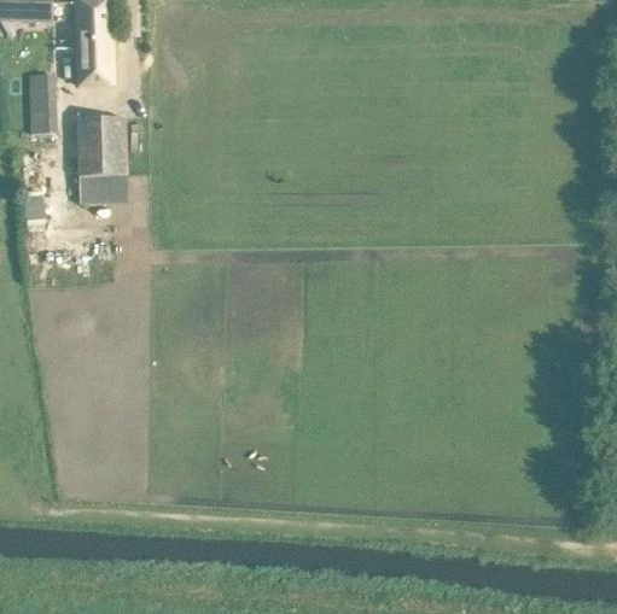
[(0,0),(0,18),(54,19),(54,1),(54,0),(0,0)]
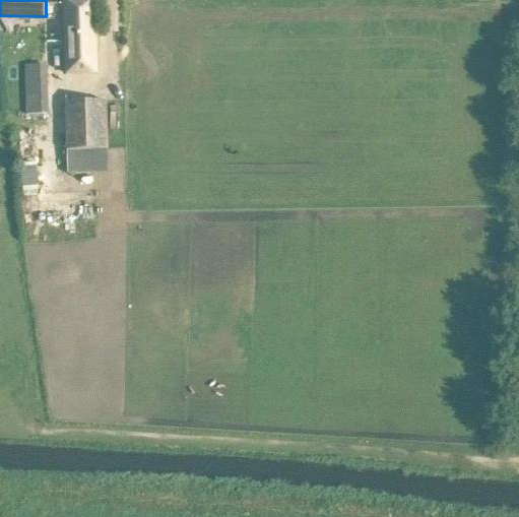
[(66,0),(67,71),(96,70),(94,0),(66,0)]
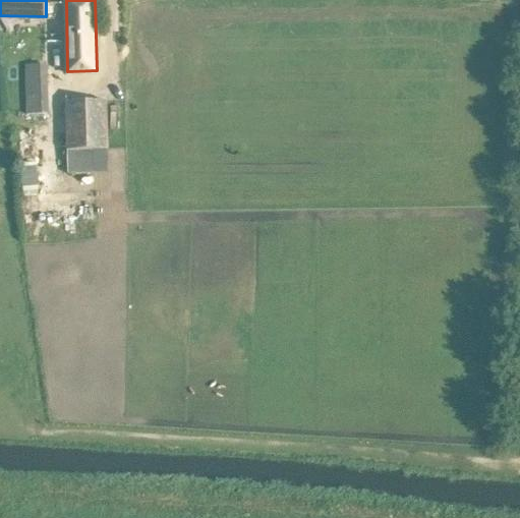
[(48,111),(46,42),(24,42),(25,111),(48,111)]
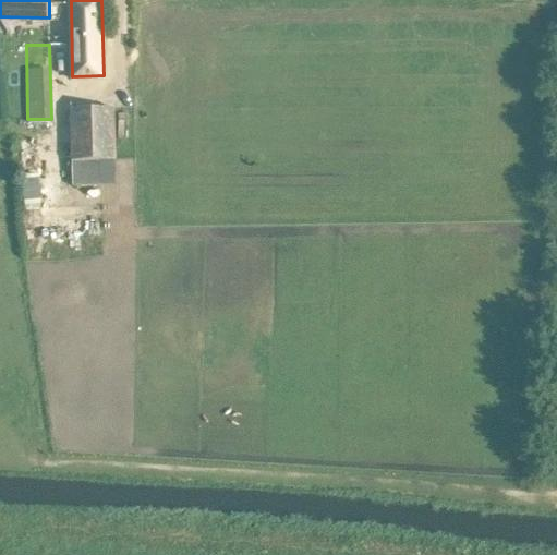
[(114,106),(72,107),(73,183),(101,183),(101,158),(117,158),(114,106)]
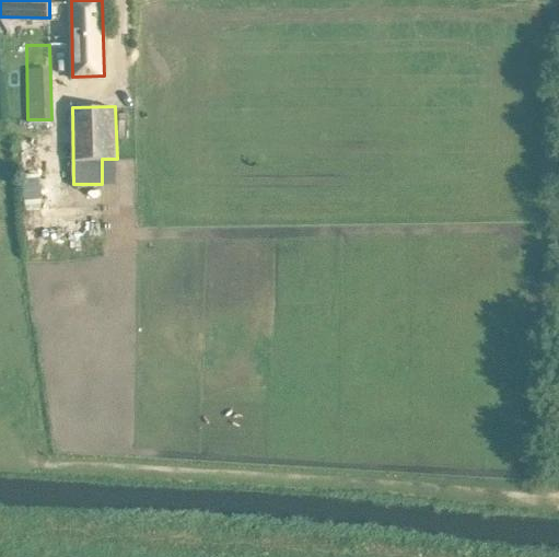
[(43,172),(26,172),(26,204),(44,204),(43,172)]
